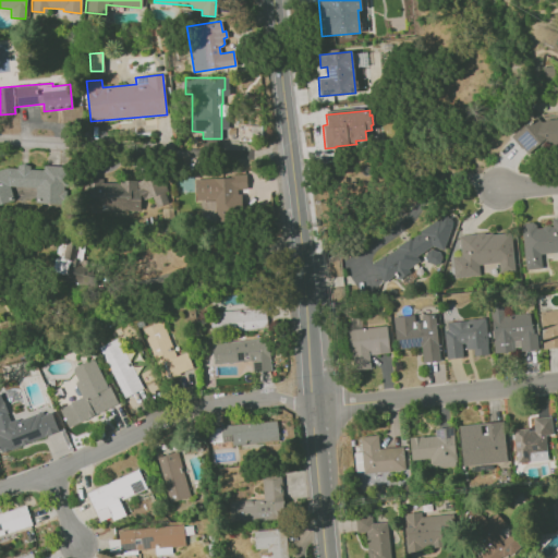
[(557,148),(557,122),(519,123),(519,149),(557,148)]
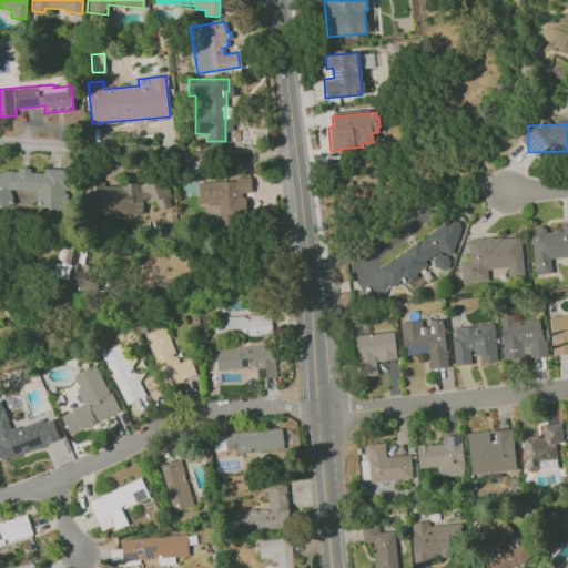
[(44,168),(43,173),(30,172),(30,169),(18,168),(18,171),(7,170),(0,171),(0,206),(13,203),(10,190),(36,191),(36,205),(67,208),(68,193),(66,193),(66,190),(68,190),(69,170),(44,168)]
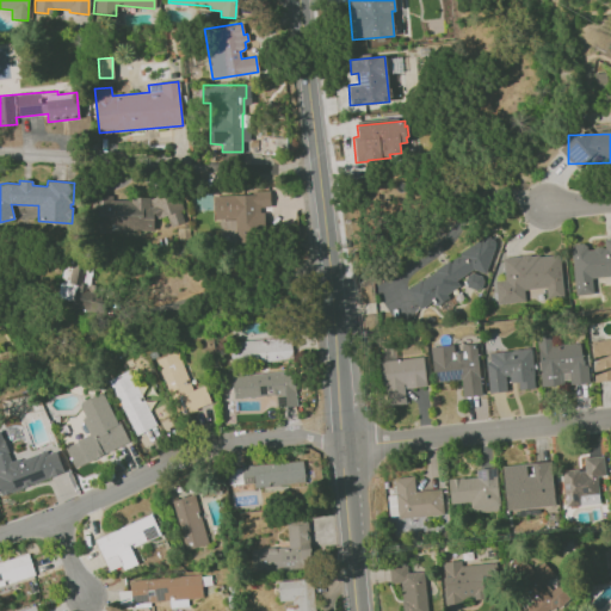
[(269,190),(251,191),(251,195),(213,196),(214,220),(235,220),(236,245),(265,244),(264,211),(260,211),(260,208),(270,208),(269,190)]
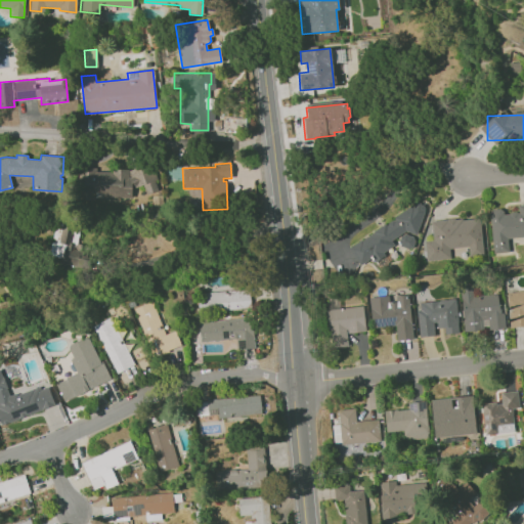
[(111,169),(111,171),(96,171),(96,168),(87,168),(86,197),(131,198),(131,188),(142,185),(145,194),(157,190),(154,180),(157,180),(151,166),(128,170),(128,169),(111,169)]
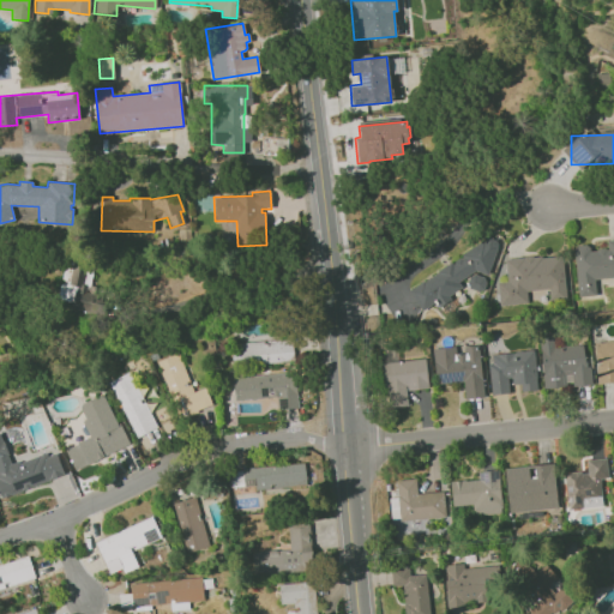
[(178,229),(188,228),(190,241),(178,242),(178,229)]
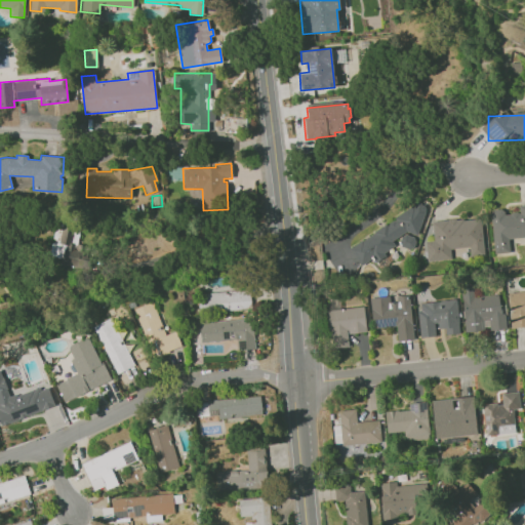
[(416,235),(425,211),(425,207),(423,205),(421,204),(419,202),(414,206),(413,205),(394,217),(396,219),(395,220),(393,220),(388,224),(388,225),(387,226),(386,224),(373,232),(374,233),(363,240),(362,239),(349,248),(360,266),(371,258),(374,263),(385,255),(384,253),(395,245),(392,241),(406,231),(416,235)]
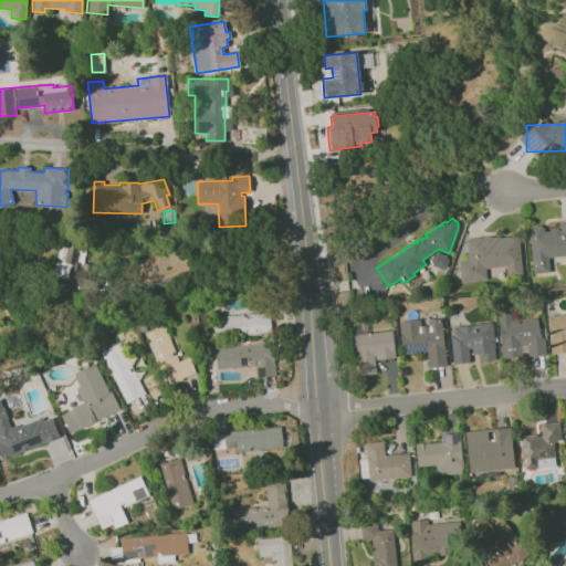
[(549,272),(533,273),(528,229),(532,226),(540,226),(543,228),(544,231),(549,230),(551,229),(557,228),(558,229),(561,229),(559,221),(565,220),(565,255),(547,258),(549,272)]
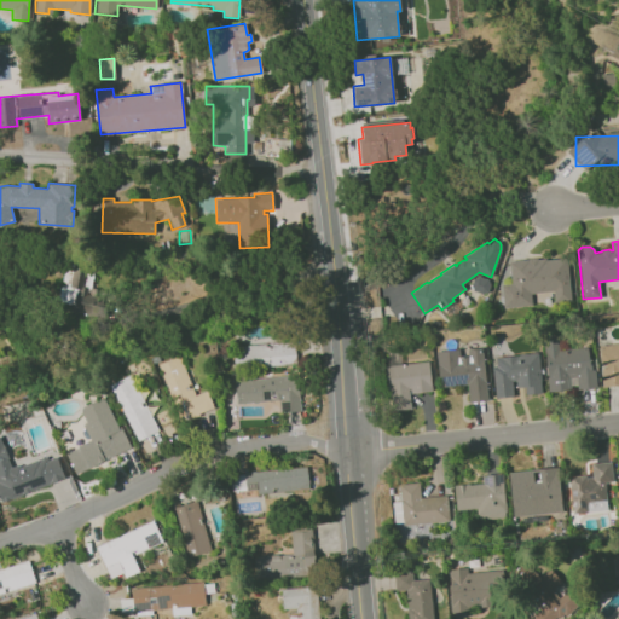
[(553,291),(531,293),(532,305),(503,307),(501,284),(512,283),(509,261),(528,259),(536,258),(538,259),(545,258),(545,259),(567,258),(571,301),(554,302),(553,291)]
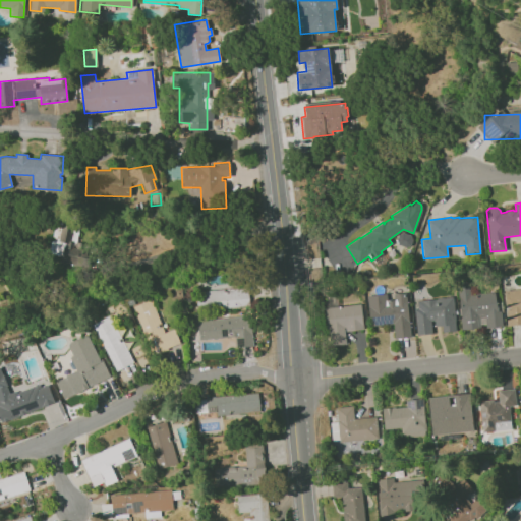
[(48,253),(61,256),(60,261),(88,267),(92,251),(72,247),(73,243),(74,243),(78,227),(62,224),(62,222),(55,221),(48,253)]
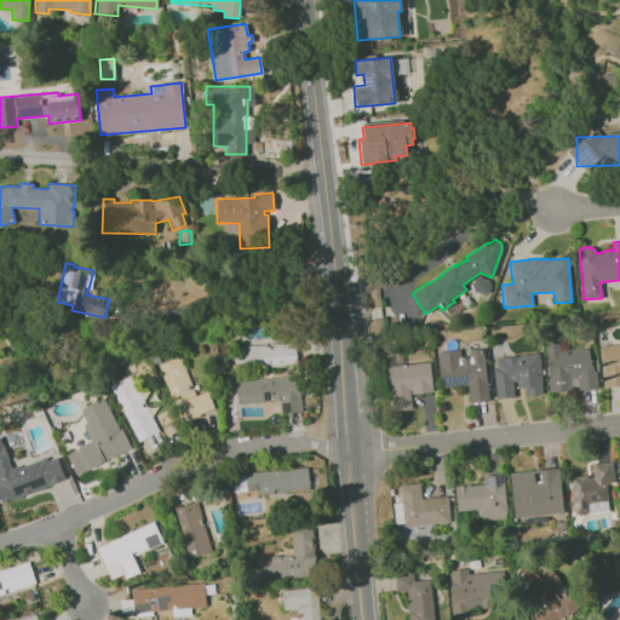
[(491,285),(488,280),(478,276),(474,279),(471,286),(474,291),(483,294),(488,292),(491,285)]
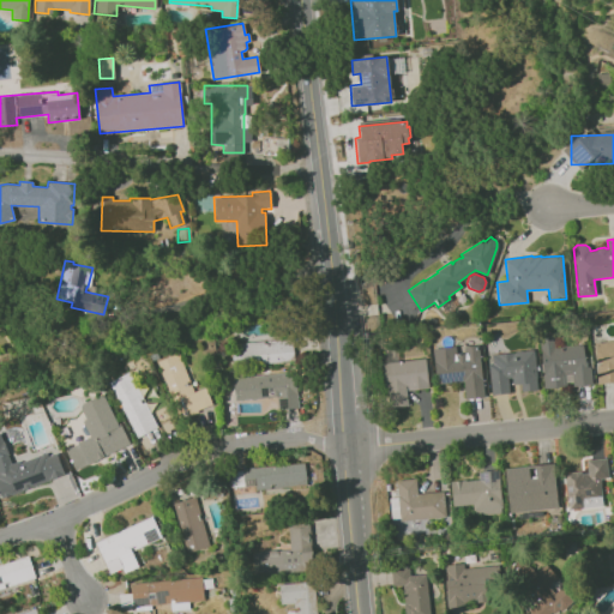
[(543,387),(570,386),(589,385),(585,344),(554,347),(553,335),(540,336),(543,387)]
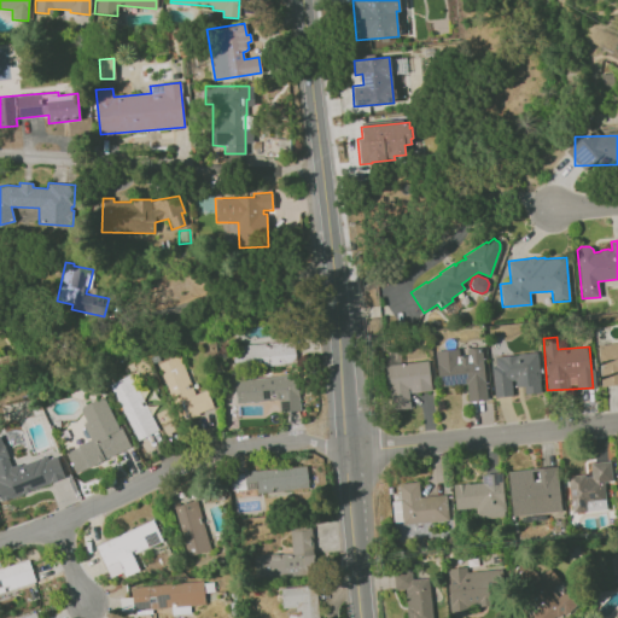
[(234,365),(295,365),(295,343),(234,343),(234,365)]
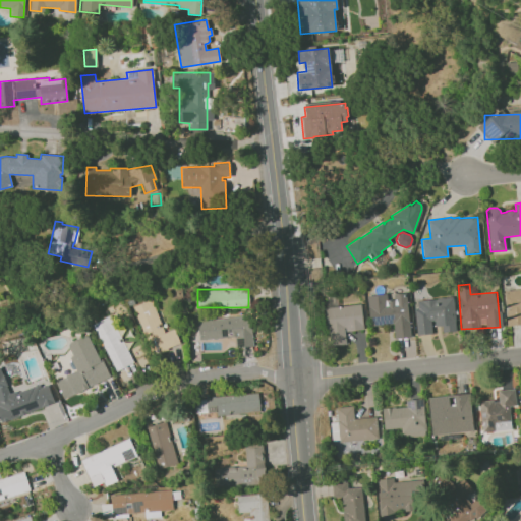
[(520,325),(520,290),(505,290),(506,326),(520,325)]
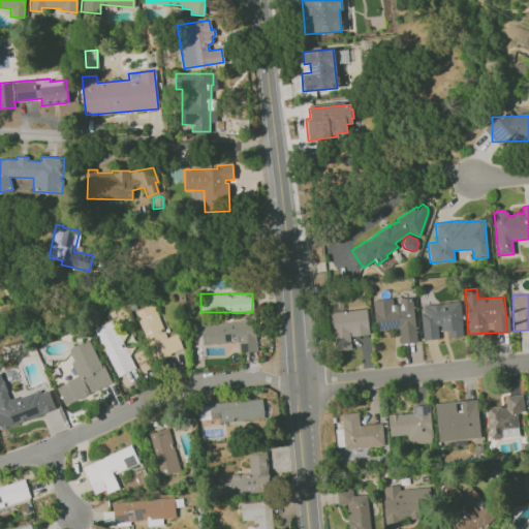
[(376,332),(399,329),(401,344),(416,342),(412,298),(396,299),(396,298),(373,301),(376,332)]
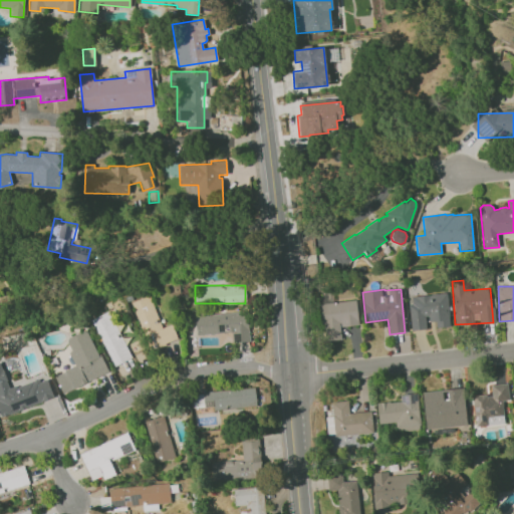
[(450,326),(448,293),(409,296),(411,330),(427,329),(427,322),(436,321),(436,327),(450,326)]
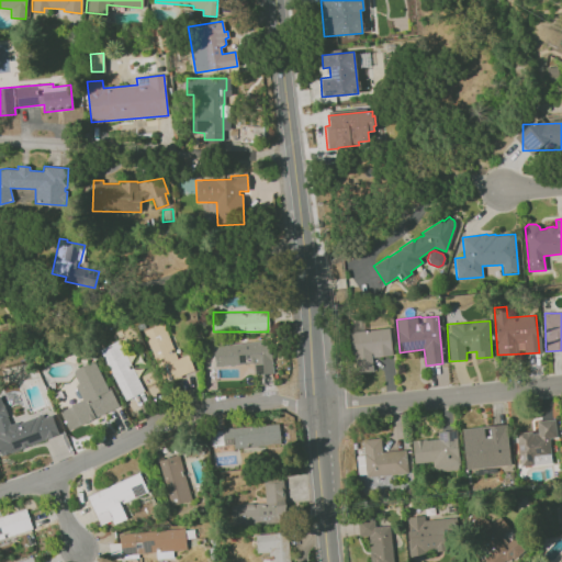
[(177,358),(164,323),(146,329),(166,382),(193,371),(188,355),(177,358)]
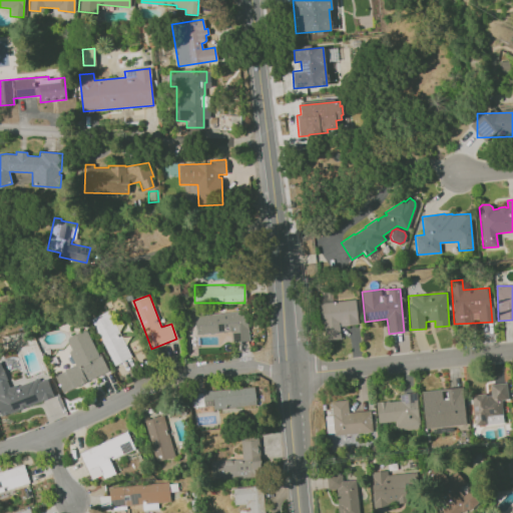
[(357,325),(356,301),(321,303),(323,340),(341,339),(340,326),(357,325)]
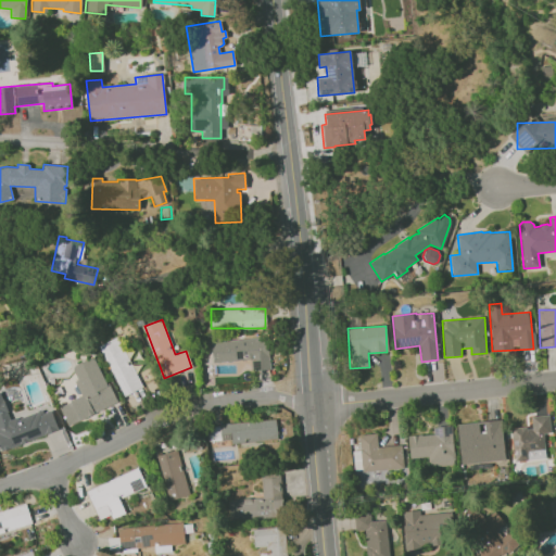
[(142,388),(118,337),(99,345),(123,396),(142,388)]
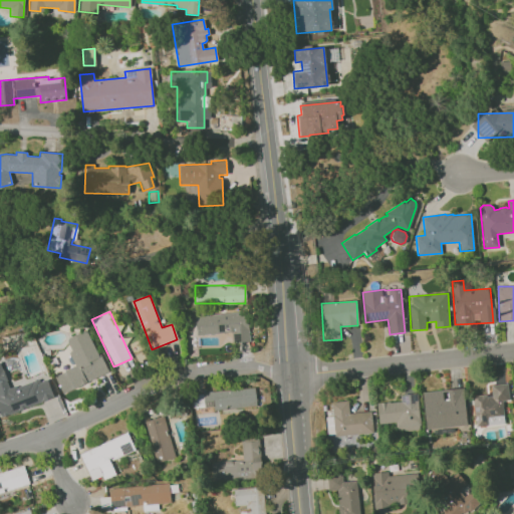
[(232,333),(233,342),(249,341),(247,312),(195,314),(196,334),(232,333)]
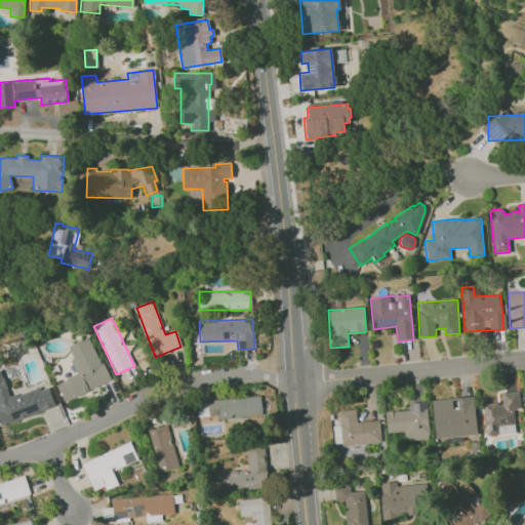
[(64,402),(109,380),(89,336),(66,347),(78,373),(55,384),(64,402)]
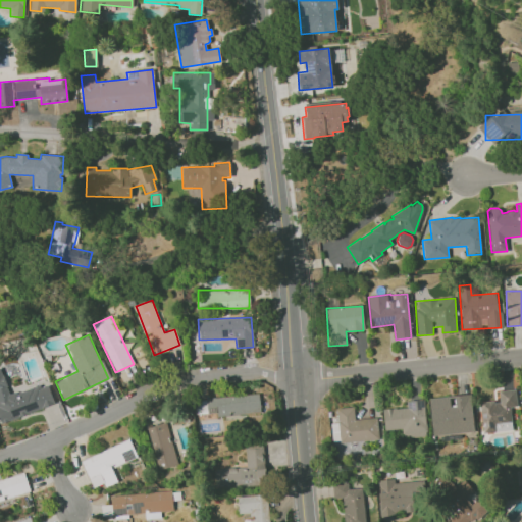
[(55,405),(48,382),(9,395),(1,368),(0,367),(0,419),(1,422),(55,405)]
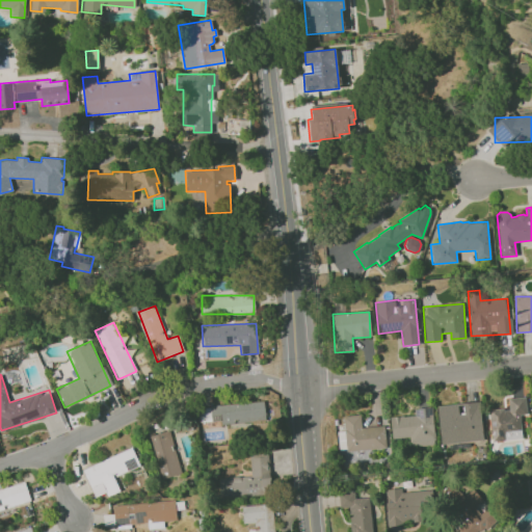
[(508,398),(508,408),(489,409),(490,441),(522,440),(521,415),(527,415),(526,397),(508,398)]
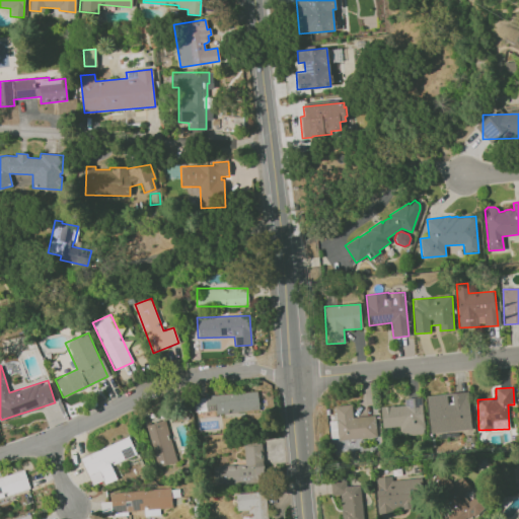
[(258,412),(257,392),(205,394),(206,414),(258,412)]
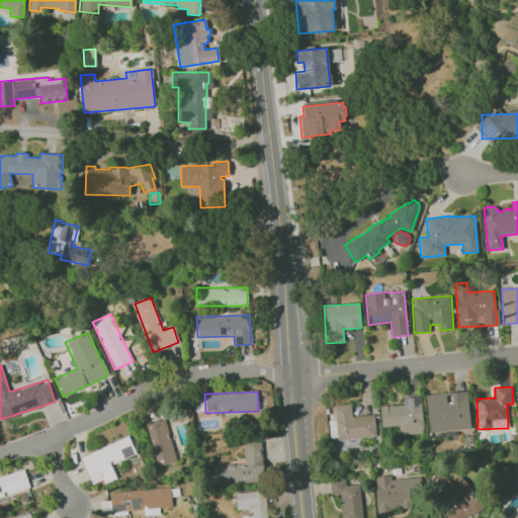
[(426,394),(428,432),(469,430),(467,392),(426,394)]
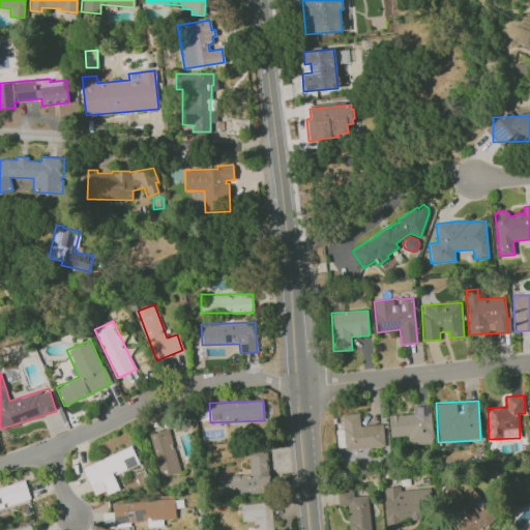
[(431,406),(412,407),(413,414),(388,415),(389,437),(407,436),(407,445),(433,443),(431,406)]
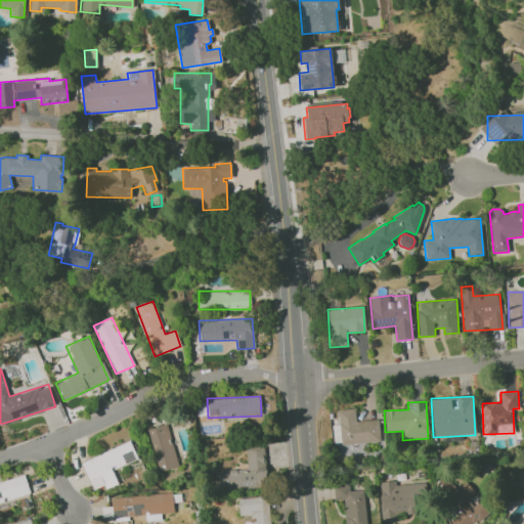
[(356,421),(355,409),(339,410),(341,444),(380,442),(379,420),(356,421)]
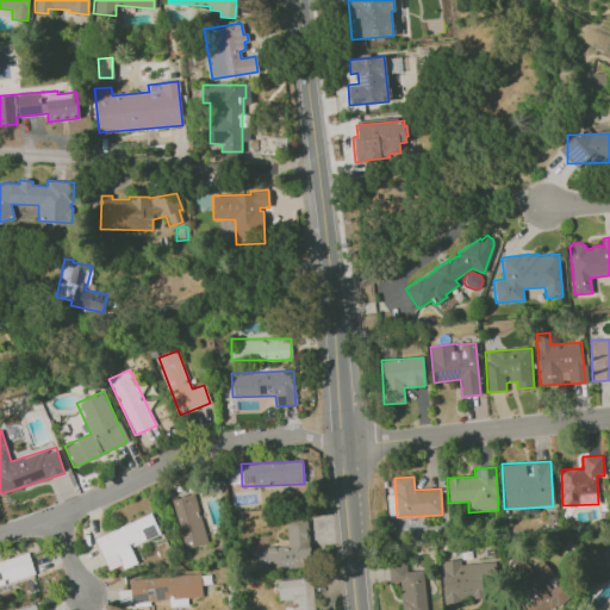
[(173,498),(182,548),(205,545),(197,495),(173,498)]
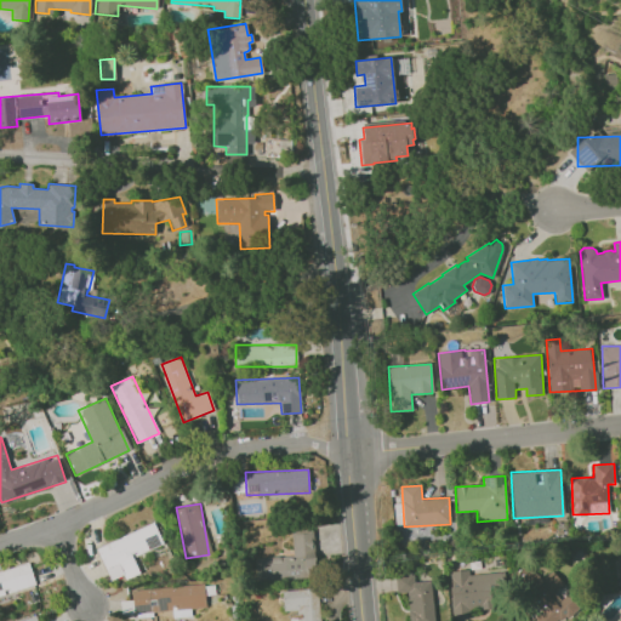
[(96,547),(109,581),(123,575),(125,580),(140,574),(132,557),(163,543),(154,523),(96,547)]
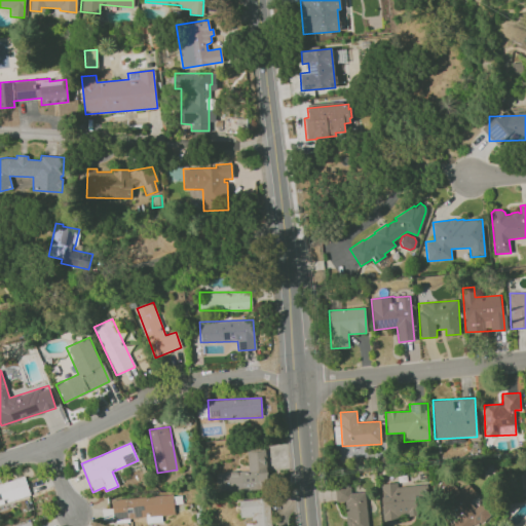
[(247,450),(248,471),(217,473),(217,490),(267,488),(266,449),(247,450)]
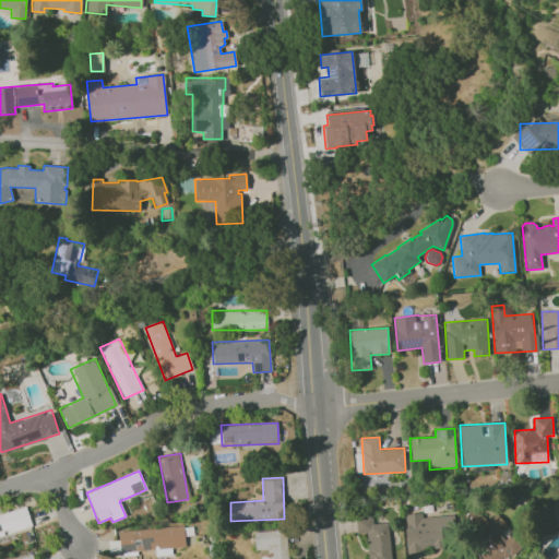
[(0,535),(32,527),(26,507),(0,513),(0,535)]
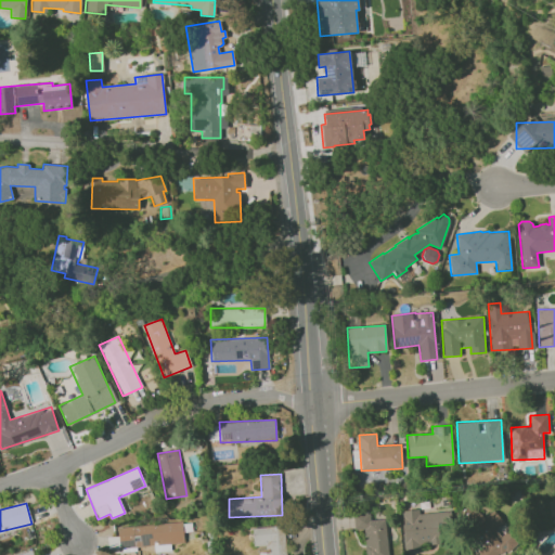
[(504,521),(491,508),(468,531),(482,546),(475,554),(501,554),(518,539),(507,529),(501,536),(495,530),(504,521)]
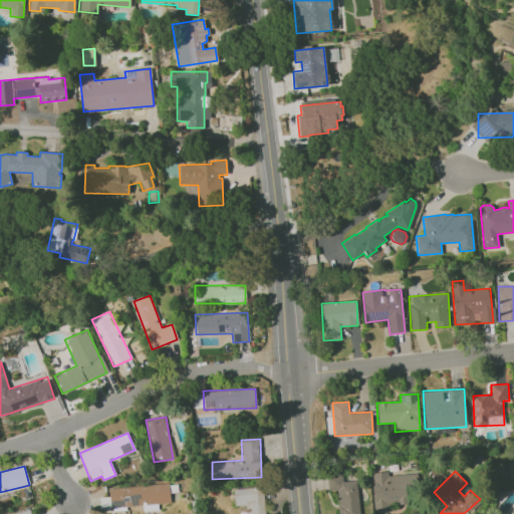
[(371,473),(373,506),(417,505),(416,474),(388,475),(388,472),(371,473)]
